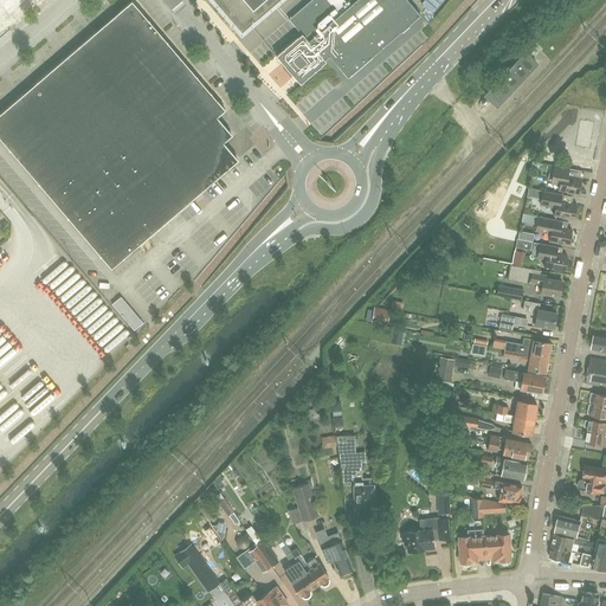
[(225,109),(139,10),(131,0),(0,113),(0,137),(111,268),(153,232),(208,184),(238,159),(223,142),(232,134),(216,116),(225,109)]
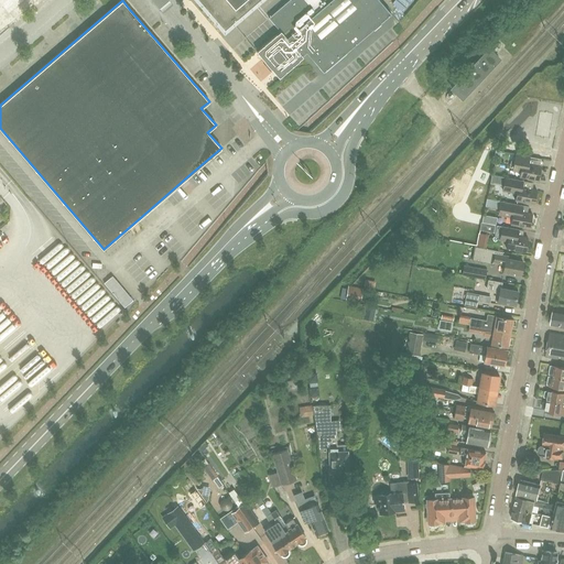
[(238,18),(258,0),(197,0),(224,30),(238,18)]
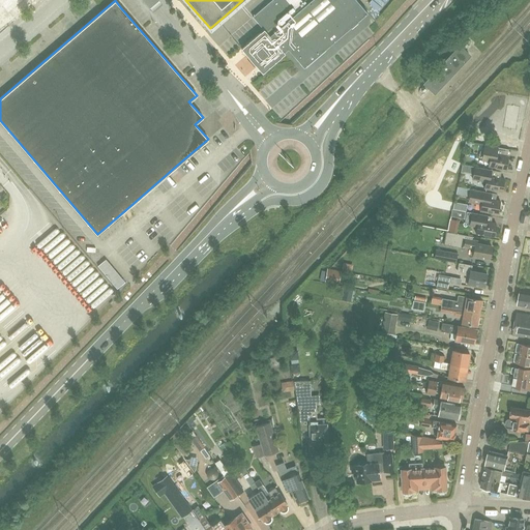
[(366,12),(362,8),(355,0),(270,0),(253,17),(263,29),(241,49),(262,72),(285,53),(283,51),(287,48),(303,67),(366,12)]
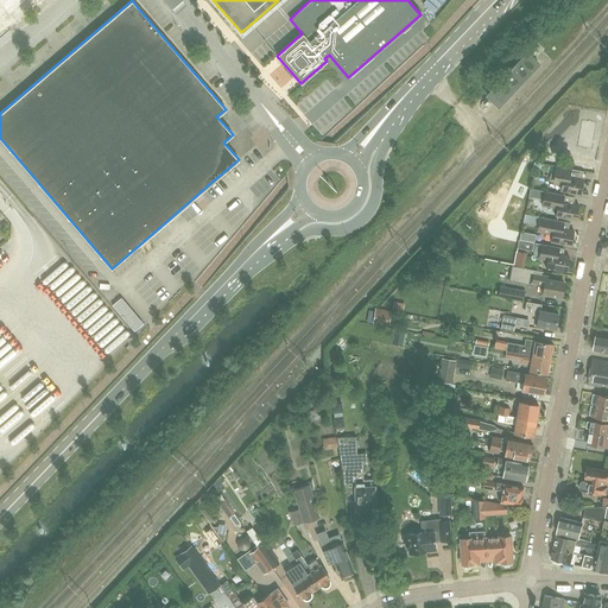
[(485,95),(499,107),(540,63),(529,52),(526,51),(485,95)]
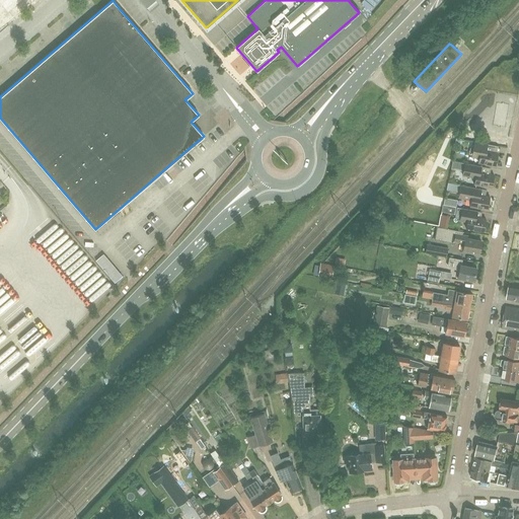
[(491,123),(496,122),(495,107),(486,108),(486,117),(480,117),(482,127),(492,126),(491,123)]
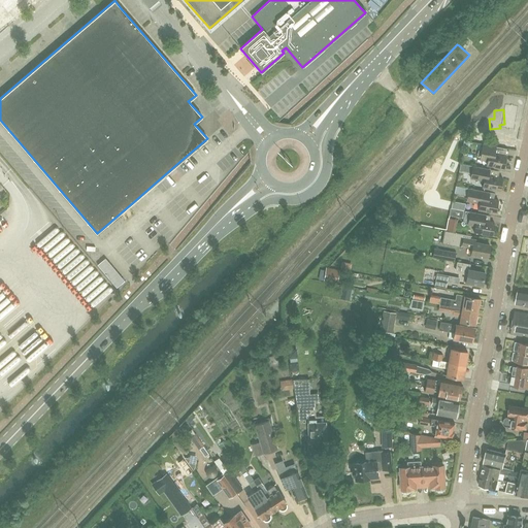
[(503,168),(506,155),(494,153),(495,145),(483,143),(480,160),(487,161),(487,165),(503,168)]
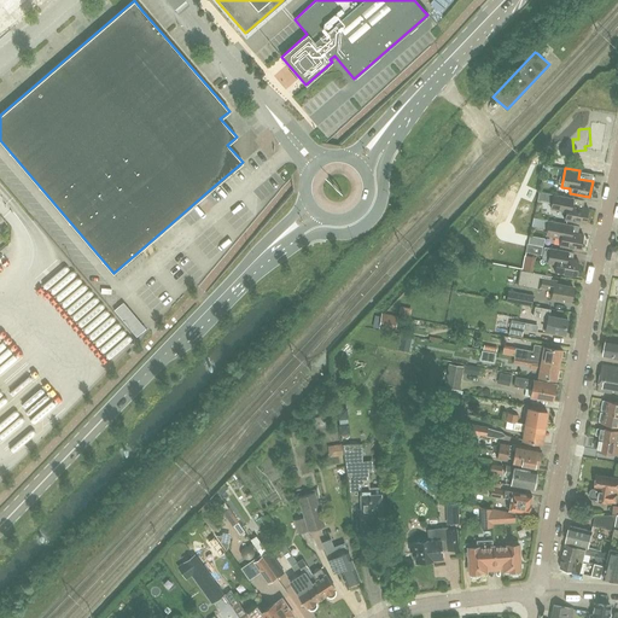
[(584,223),(588,208),(571,204),(572,197),(553,193),(551,208),(566,211),(565,219),(584,223)]
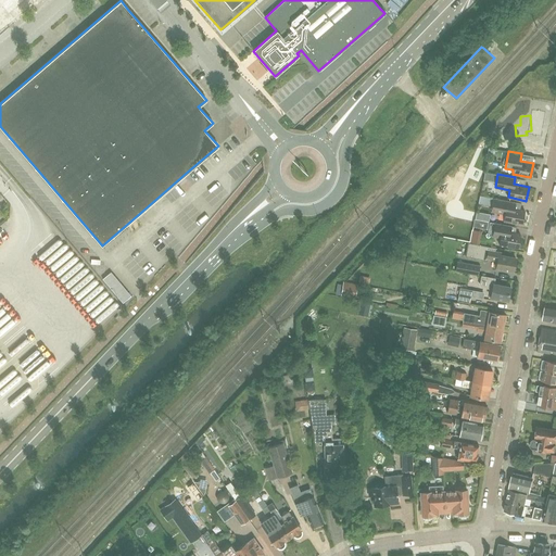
[(478,203),(492,206),(493,198),(480,196),(478,203)]
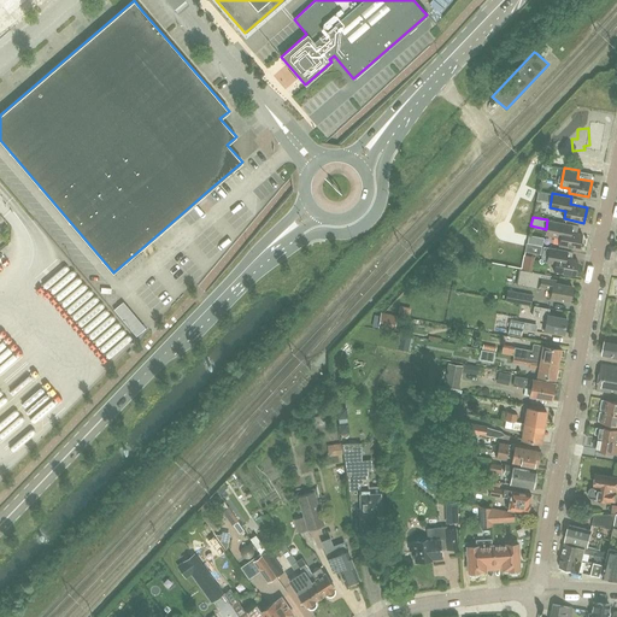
[(580,248),(582,233),(565,230),(566,223),(548,219),(547,219),(546,229),(545,234),(560,238),(559,245),(580,248)]
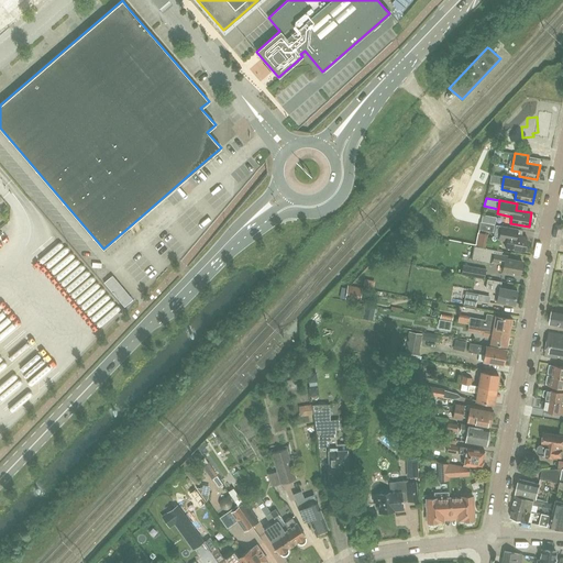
[(518,228),(512,227),(484,222),(483,229),(495,231),(494,236),(495,239),(499,239),(507,241),(506,247),(525,251),(527,236),(517,234),(518,228)]
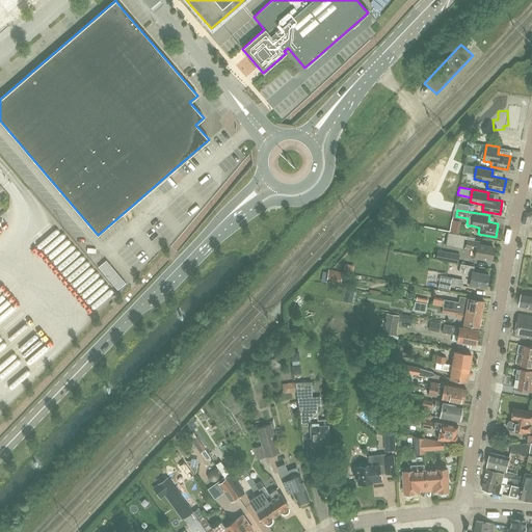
[(449,227),(451,218),(444,216),(442,224),(449,227)]
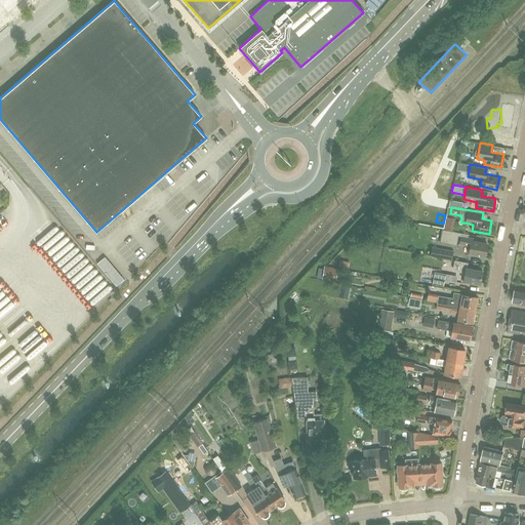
[(485,255),(487,243),(472,240),(473,238),(468,237),(469,233),(442,229),(440,242),(459,245),(460,243),(470,245),(469,252),(485,255)]
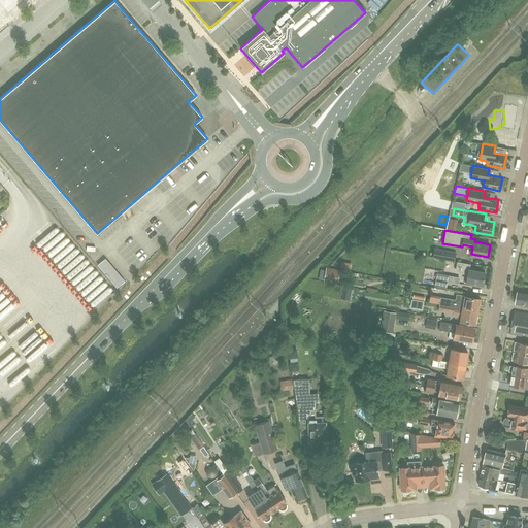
[(434,249),(433,257),(453,260),(455,252),(434,249)]
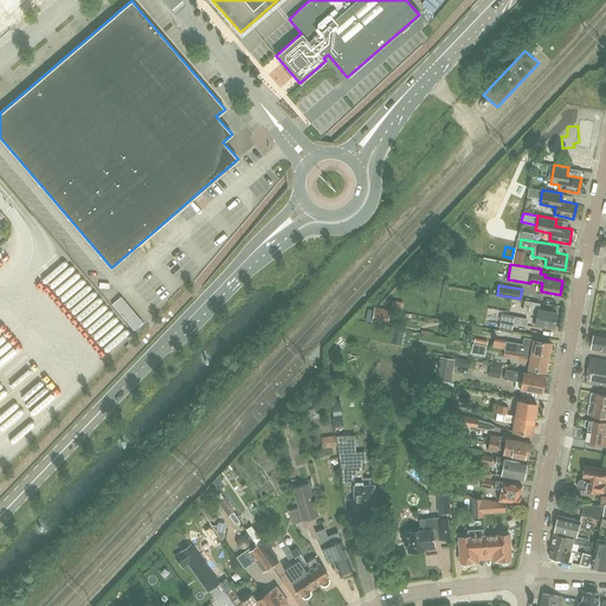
[(554,327),(556,313),(547,310),(547,309),(539,308),(540,303),(526,301),(524,310),(526,313),(536,314),(535,323),(554,327)]
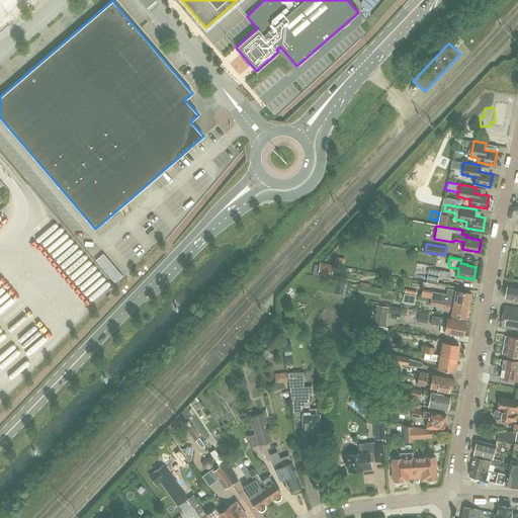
[(437,281),(440,270),(429,268),(427,279),(437,281)]
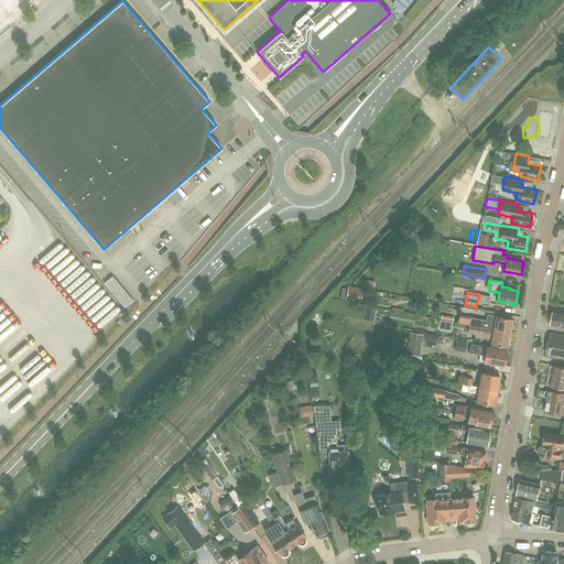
[(563,311),(554,310),(551,325),(563,326),(563,311)]
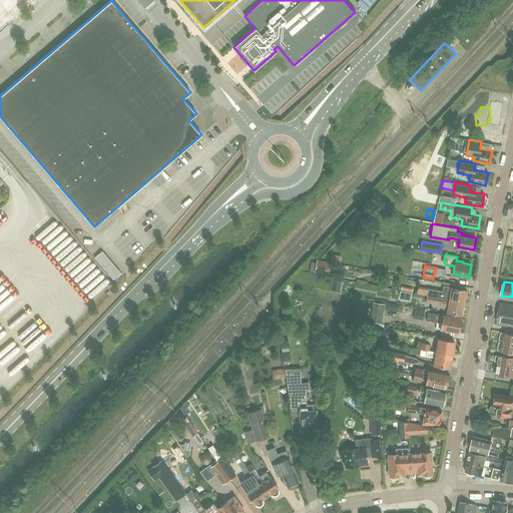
[(464,303),(466,290),(452,287),(451,288),(444,286),(443,292),(429,289),(427,296),(464,303)]
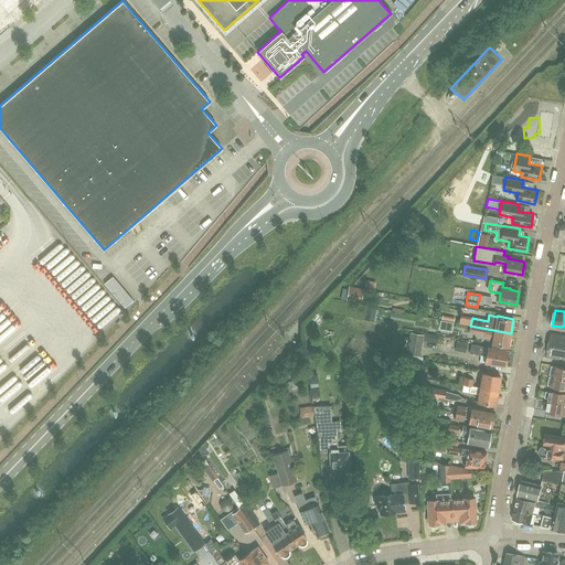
[(509,347),(511,333),(470,326),(469,332),(486,334),(484,337),(493,339),(492,344),(509,347)]
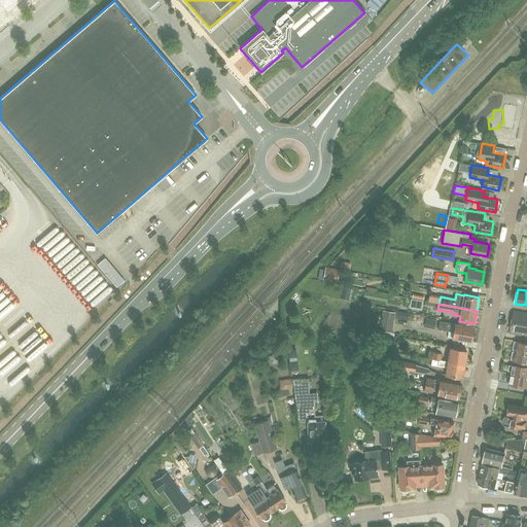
[(392,332),(395,312),(382,310),(379,330),(392,332)]
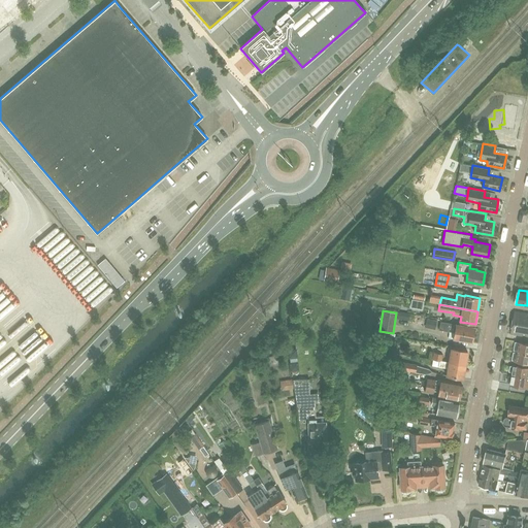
[(527,314),(515,311),(513,323),(527,325),(527,314)]
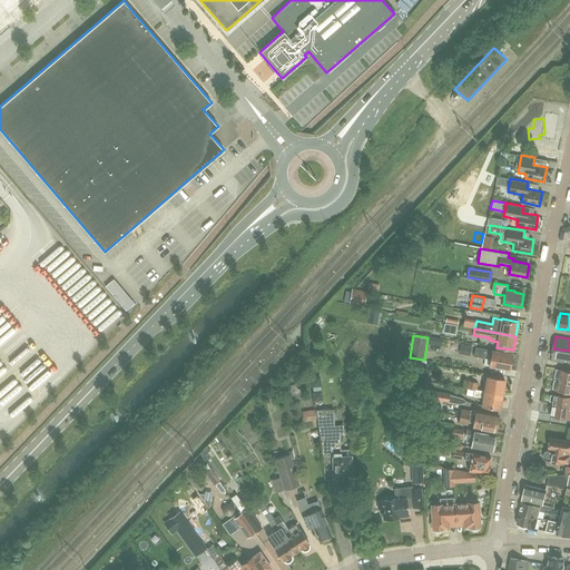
[(509,370),(512,353),(481,347),(479,356),(490,359),(489,365),(509,370)]
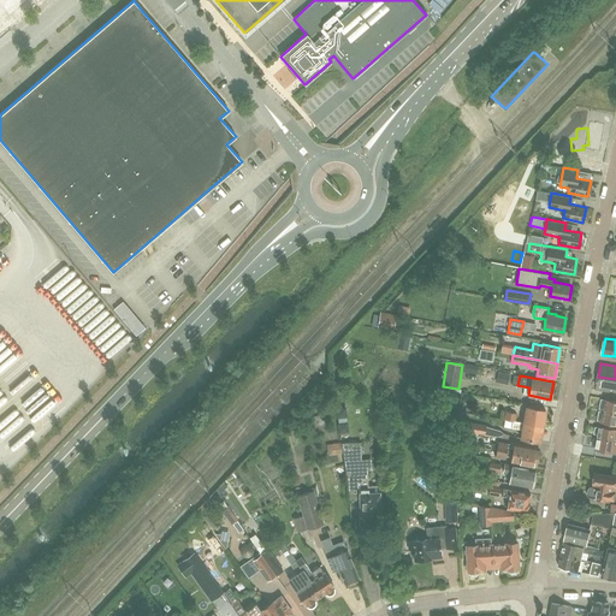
[(615,379),(598,377),(597,390),(615,392),(615,379)]
